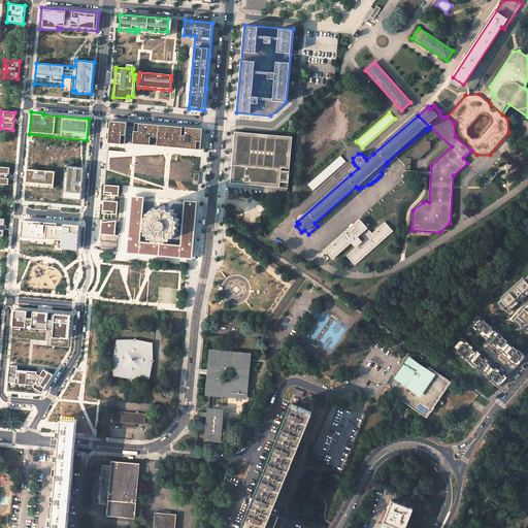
[(395,119),(362,147),(363,150),(396,121),(395,119)]
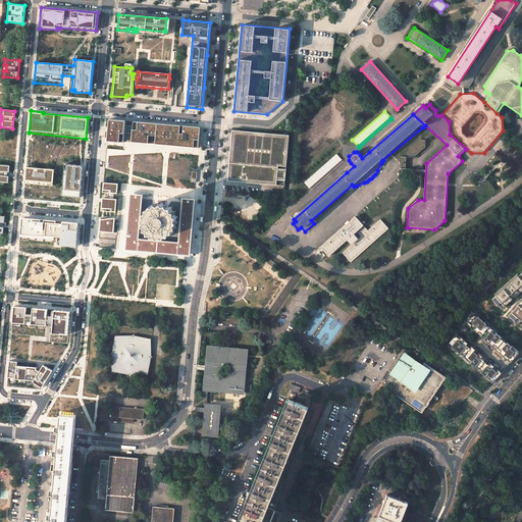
[(198,147),(200,126),(134,121),(133,125),(125,125),(126,120),(109,119),(108,139),(124,141),(124,133),(132,134),(132,141),(198,147)]
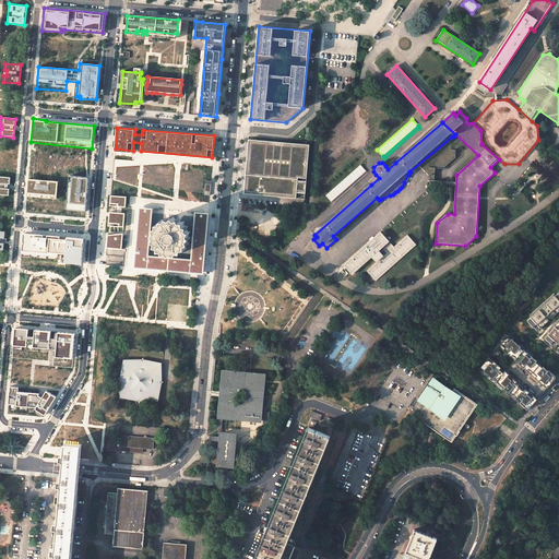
[(244,193),(305,199),(310,144),(249,139),(244,193)]
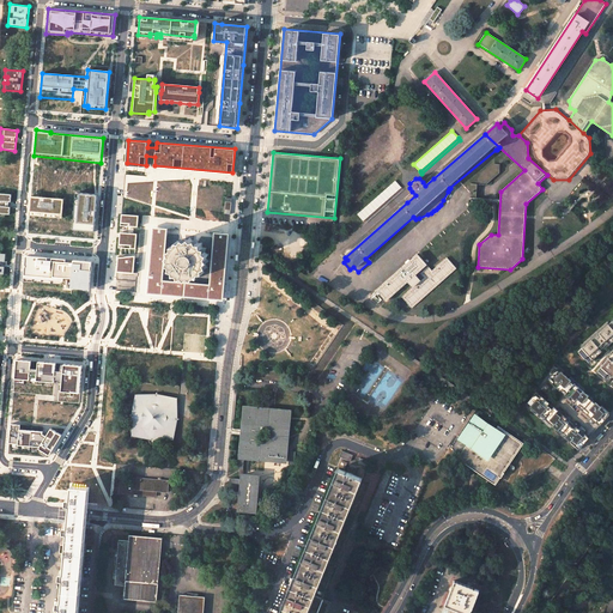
[(425,186),(434,178),(430,176),(423,182),(425,186)]
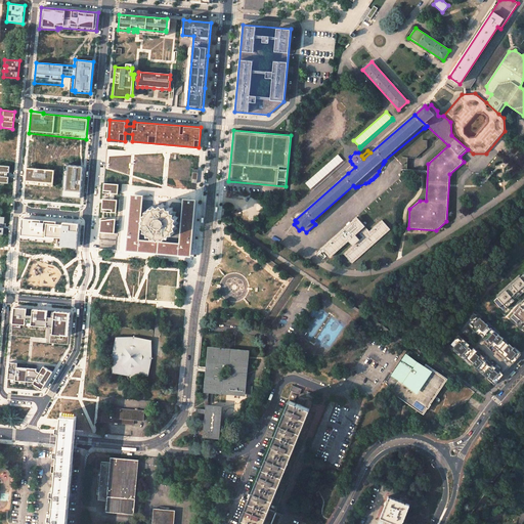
[(310,189),(343,161),(338,155),(305,183),(310,189)]
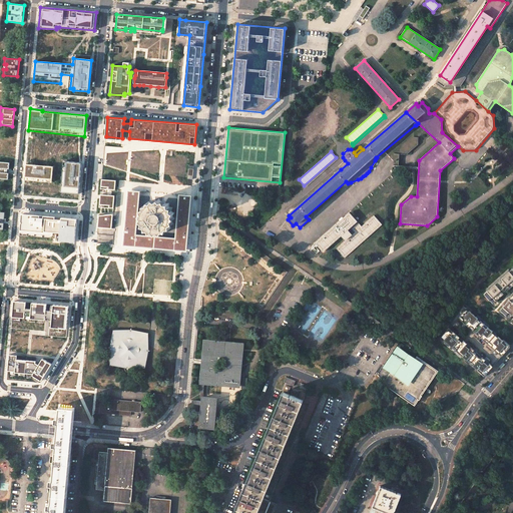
[(336,157),(304,185),(306,187),(338,158),(336,157)]
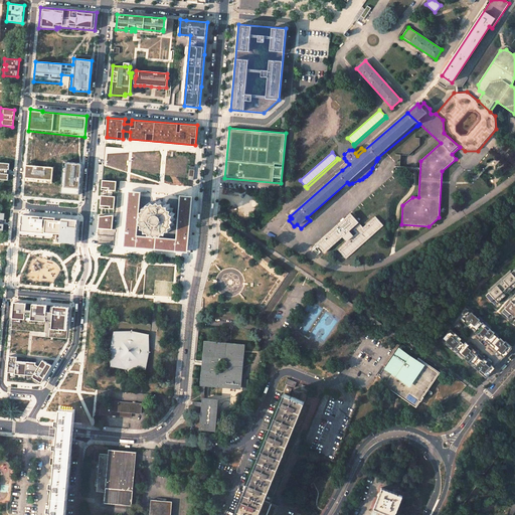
[(349,164),(346,161),(340,167),(342,170),(349,164)]
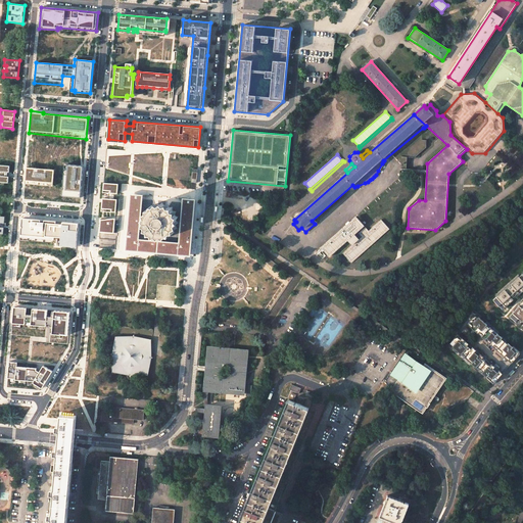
[(9,167),(0,164),(0,182),(8,183),(9,167)]
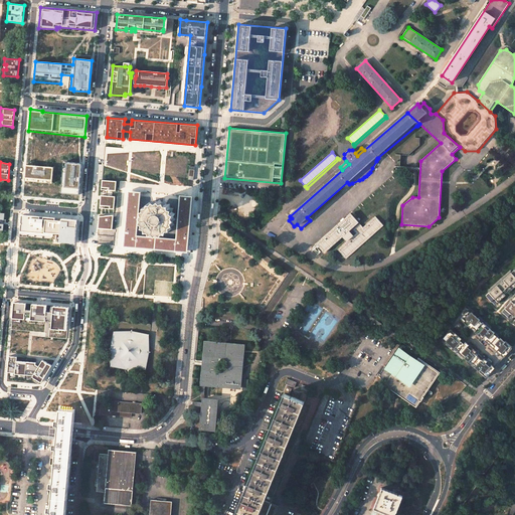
[(80,165),(63,163),(61,194),(78,195),(80,165)]
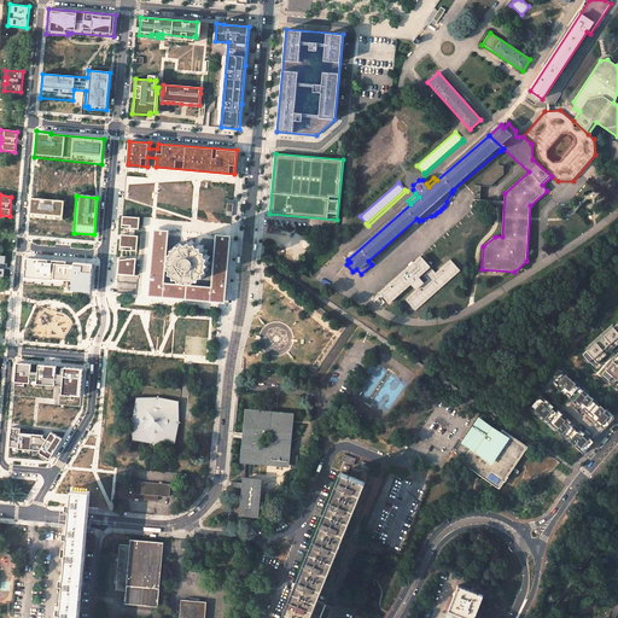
[(62,221),(64,202),(30,198),(29,219),(62,221)]
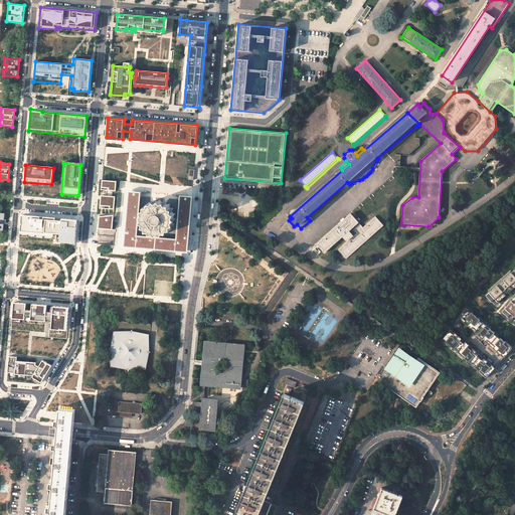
[(116,180),(103,179),(102,188),(101,194),(113,195),(113,189),(116,189),(116,180)]
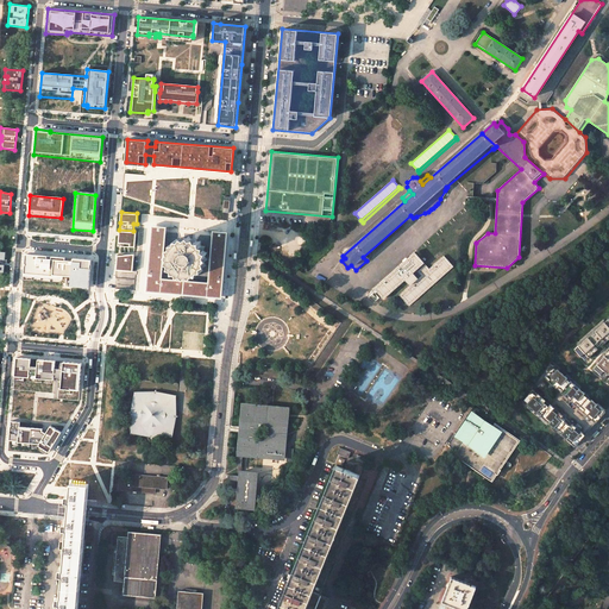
[(69,224),(48,223),(48,232),(69,232),(69,224)]
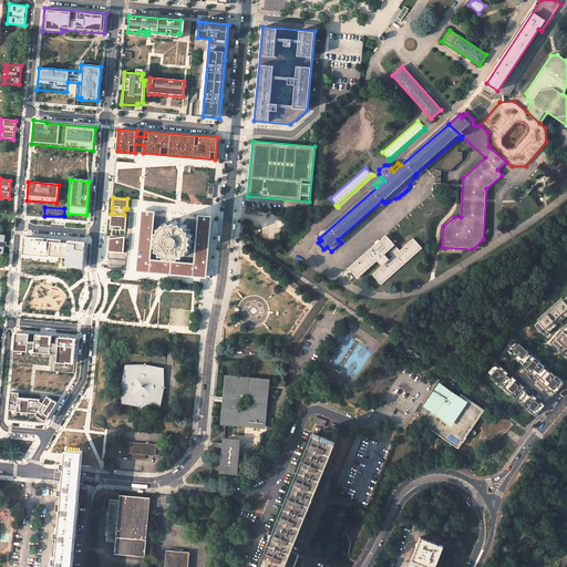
[(151,259),(155,212),(142,210),(136,271),(205,278),(206,278),(212,216),(198,215),(194,263),(151,259)]
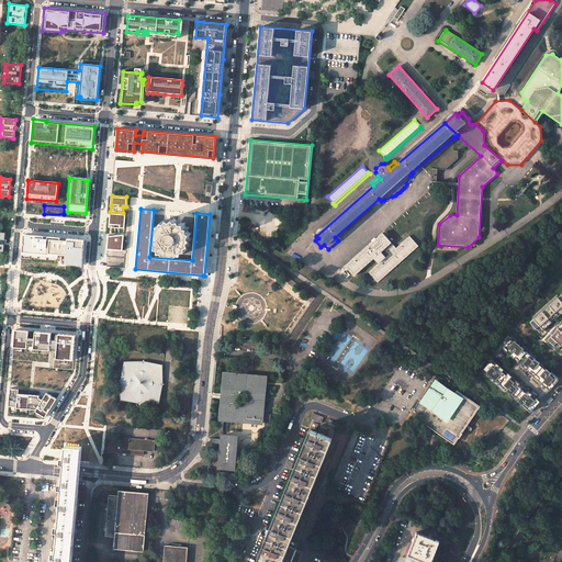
[(123,213),(110,212),(109,226),(124,227),(125,213),(123,213)]
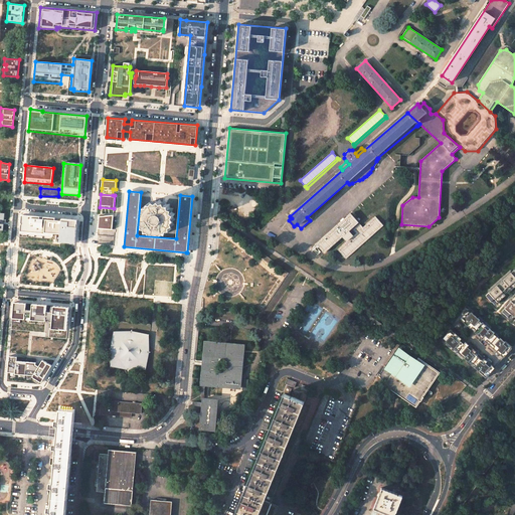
[(167,204),(165,201),(162,202),(160,200),(157,201),(154,200),(152,202),(149,202),(148,205),(145,206),(145,209),(142,210),(143,213),(141,216),(142,218),(141,221),(143,223),(143,226),(146,228),(147,231),(150,231),(151,234),(154,233),(157,235),(159,233),(162,235),(164,232),(168,233),(169,230),(172,229),(172,226),(175,224),(174,221),(176,219),(174,216),(176,213),(173,211),(174,208),(171,207),(170,204),(167,204)]
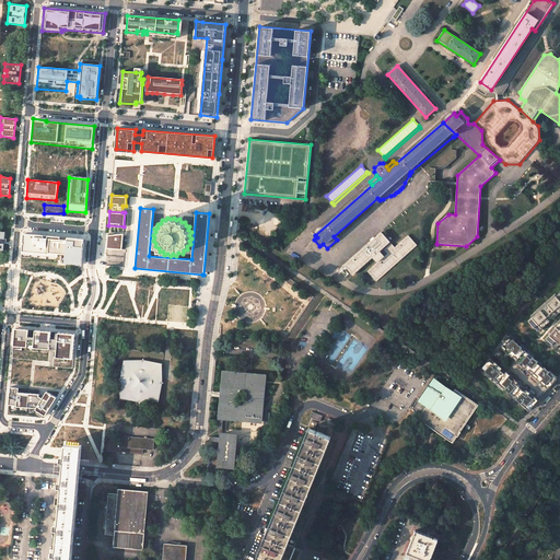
[(382,232),(345,265),(353,275),(374,256),(378,261),(368,271),(377,281),(417,245),(408,235),(395,247),(392,243),(384,249),(388,254),(385,256),(380,251),(391,242),(382,232)]
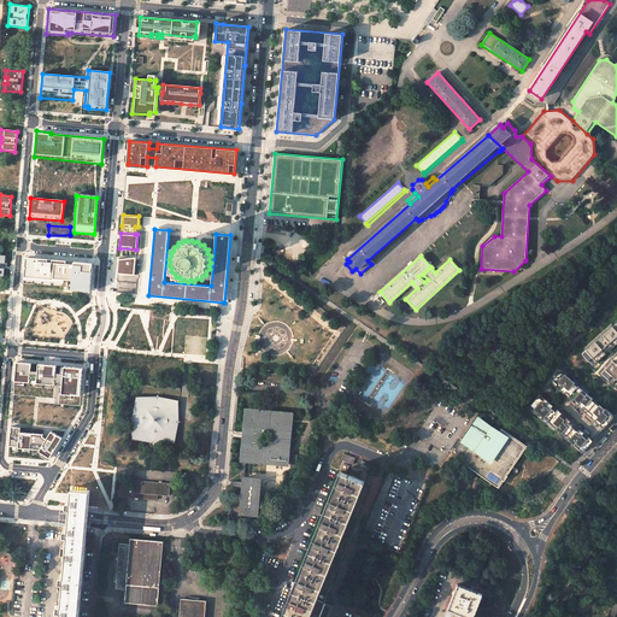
[(94,263),(27,257),(23,286),(92,292),(94,263)]
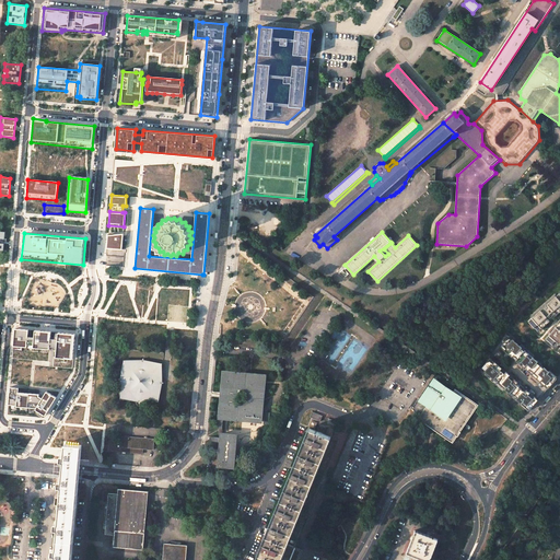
[(124,233),(107,234),(107,247),(121,248),(124,233)]
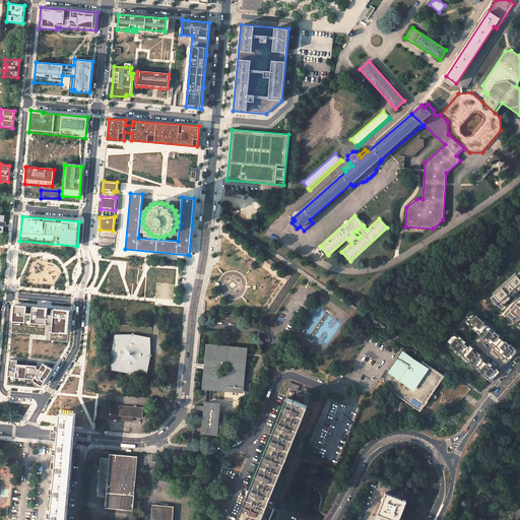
[(519,271),(491,298),(497,304),(500,301),(503,305),(519,288),(519,271)]
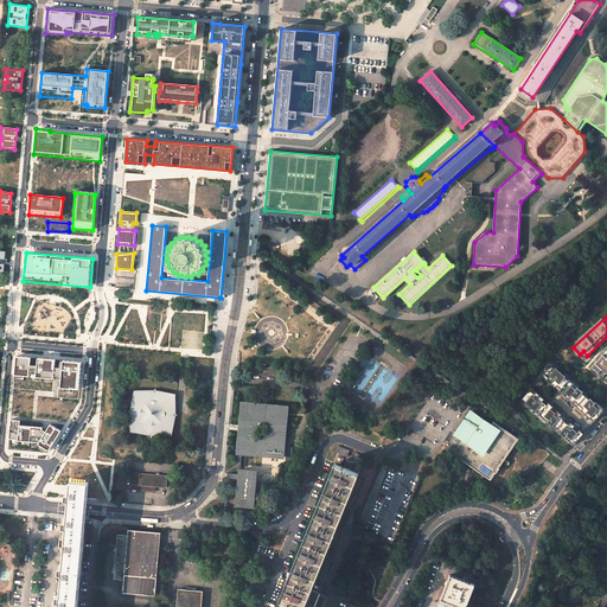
[(606,349),(592,366),(604,377),(606,372),(606,349)]
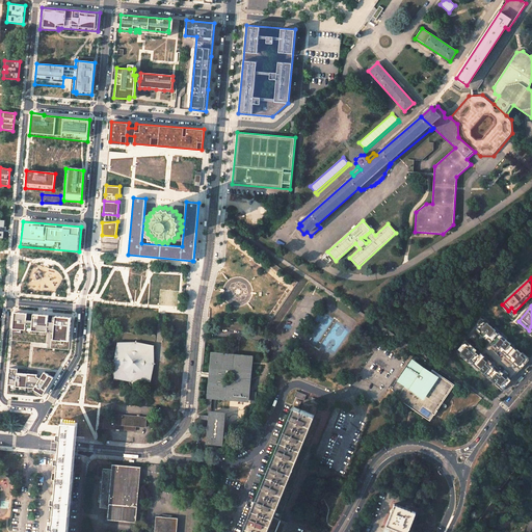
[(27,313),(15,312),(14,328),(26,329),(26,327),(32,327),(32,330),(47,331),(47,328),(54,329),(54,340),(70,341),(72,317),(56,316),(55,322),(48,322),(49,315),(33,314),(33,320),(27,320),(27,313)]
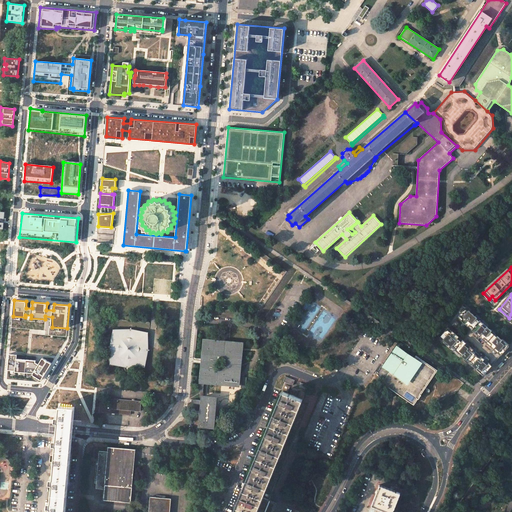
[(465,308),(440,337),(481,373),(484,370),(486,372),(504,352),(506,349),(504,347),(506,344),(465,308)]
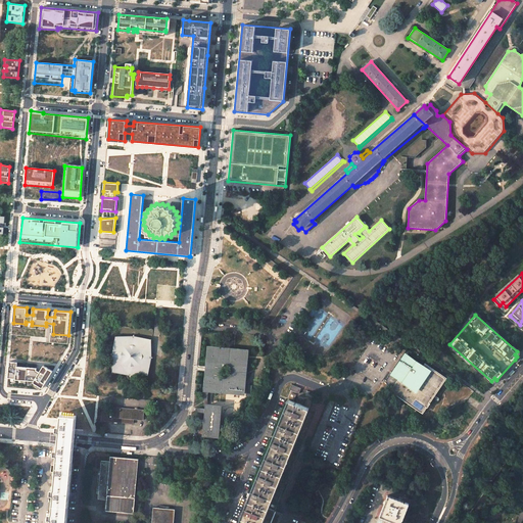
[(147,374),(150,340),(117,338),(114,371),(147,374)]
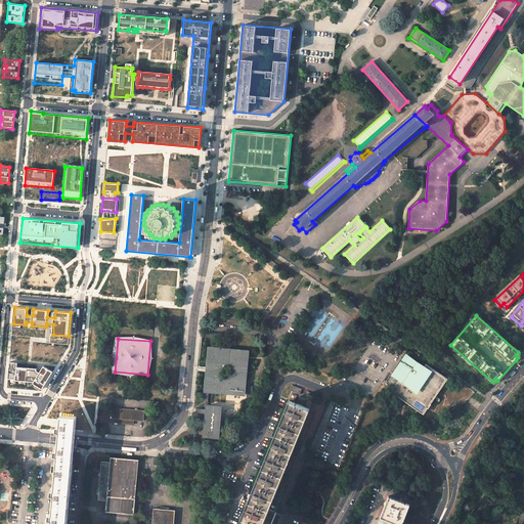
[(248,352),(210,349),(206,391),(244,394),(248,352)]
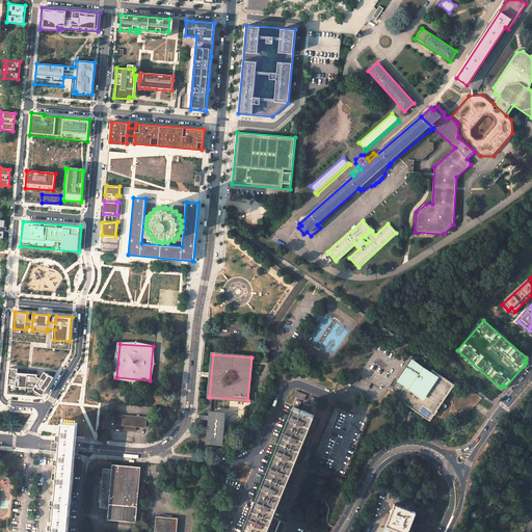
[(436,409),(453,384),(432,371),(429,375),(421,371),(422,369),(413,363),(401,380),(406,383),(398,397),(430,419),(433,414),(434,415),(437,410),(436,409)]
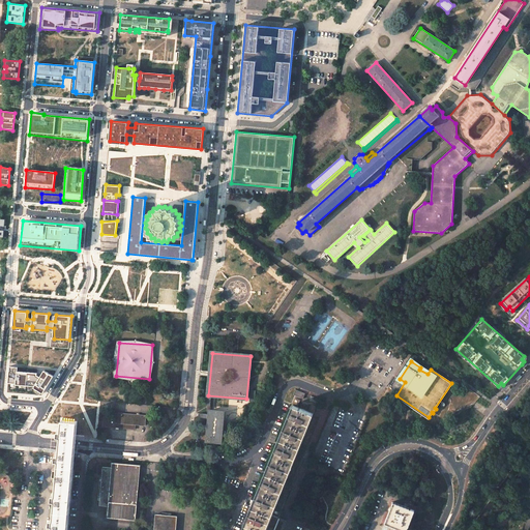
[(18,366),(9,366),(8,383),(10,383),(10,388),(32,390),(36,393),(40,394),(41,392),(43,393),(53,376),(43,370),(41,373),(39,376),(36,375),(37,373),(17,371),(18,366)]
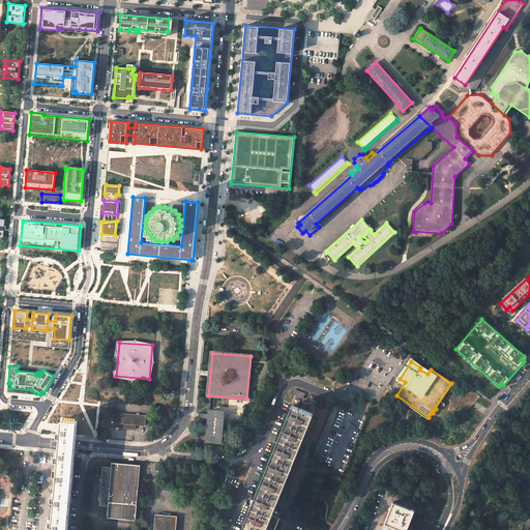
[(293,394),(303,399),(305,393),(296,389),(293,394)]
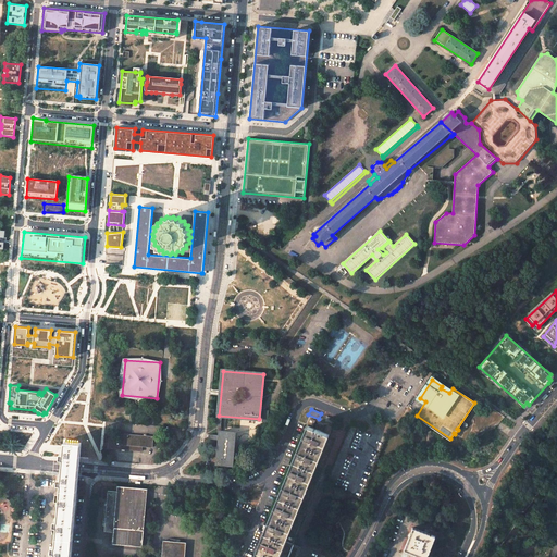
[(326,416),(324,421),(333,425),(335,420),(326,416)]
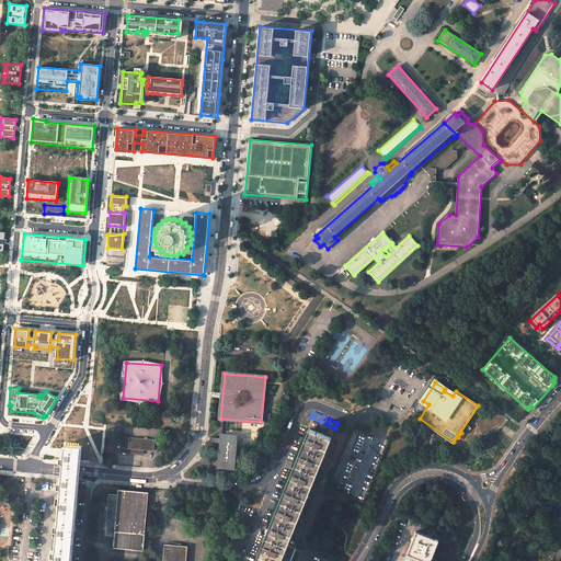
[(310,430),(302,447),(323,456),(331,437),(325,435),(315,431),(310,430)]
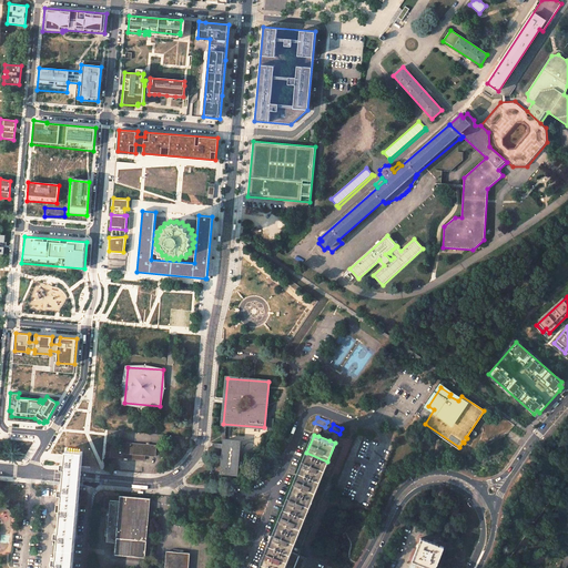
[(215,443),(214,447),(216,447),(215,465),(220,465),(221,448),(224,448),(222,474),(236,475),(239,442),(225,440),(225,444),(215,443)]
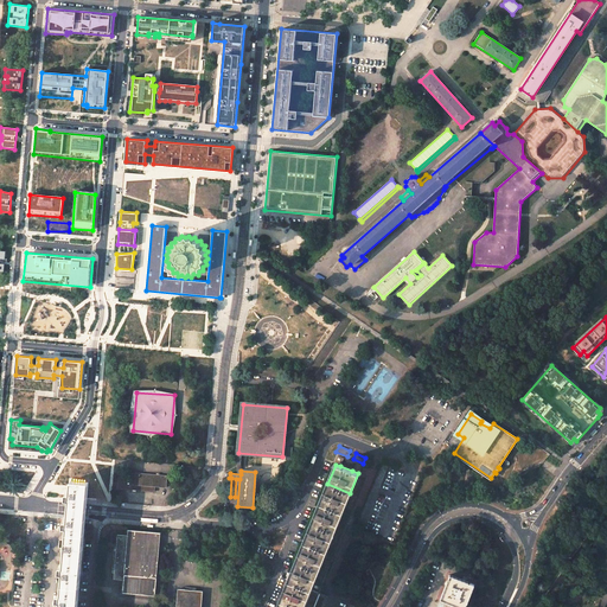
[(166,487),(167,478),(131,474),(129,479),(119,478),(117,489),(155,491),(155,486),(166,487)]
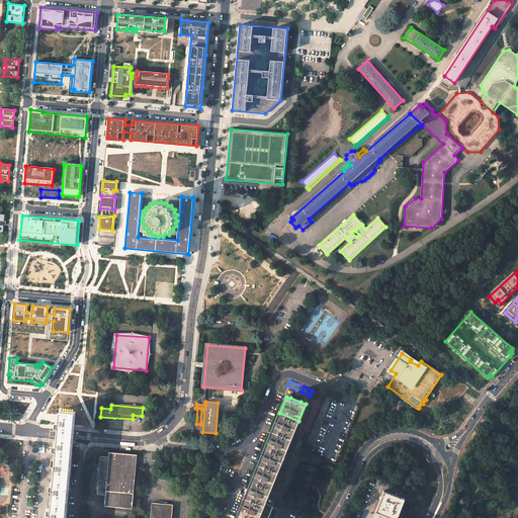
[(58,449),(58,454),(73,455),(74,443),(74,438),(75,432),(75,427),(77,411),(62,409),(61,420),(58,420),(57,425),(60,426),(60,431),(59,437),(59,442),(59,443),(56,443),(55,449),(58,449)]
